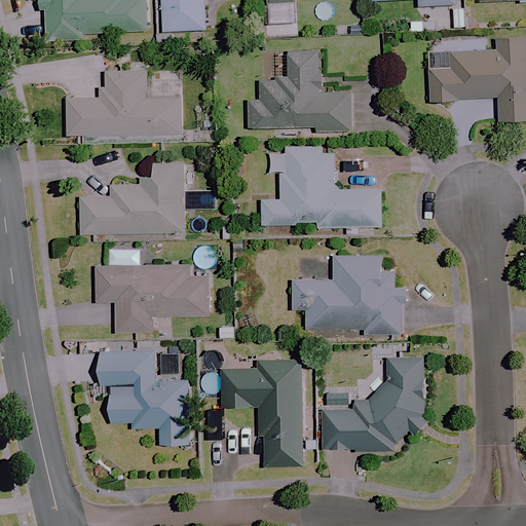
[(147,0),(34,0),(35,2),(49,1),(50,44),(83,42),(83,36),(149,33),(147,0)]
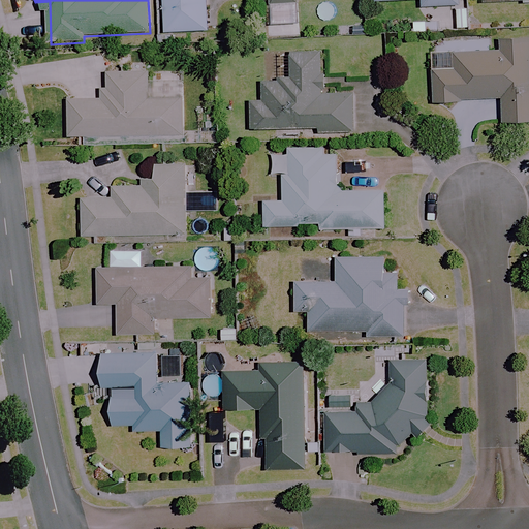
[(161,0),(162,32),(207,31),(206,0),(161,0)]
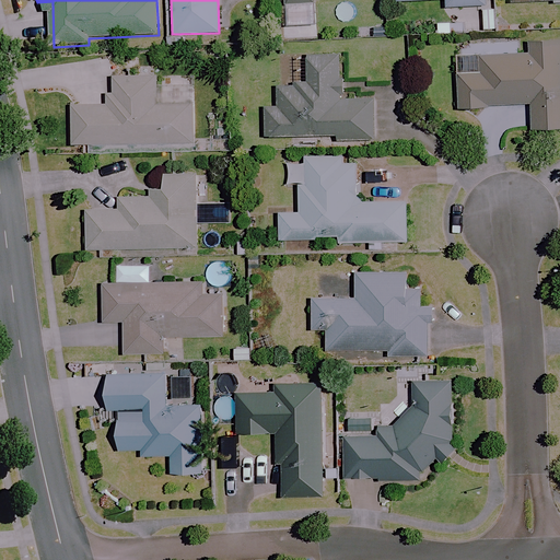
[(559,128),(559,42),(528,44),(528,54),(477,56),(477,72),(456,73),(457,109),(529,105),(531,130),(559,128)]
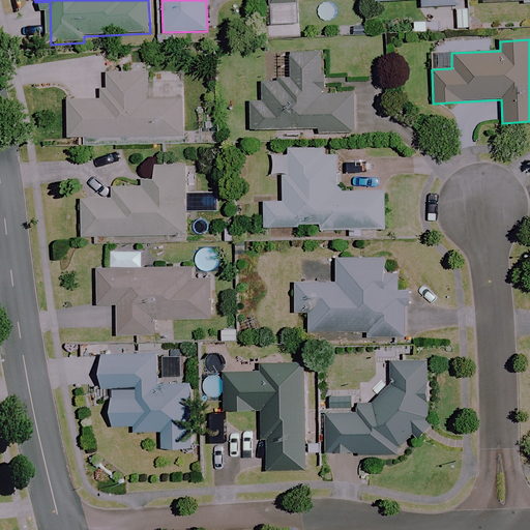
[(323,94),(322,52),(285,52),(285,77),(268,77),(269,101),(252,101),(252,130),(318,130),(318,135),(354,135),(354,94),(323,94)]
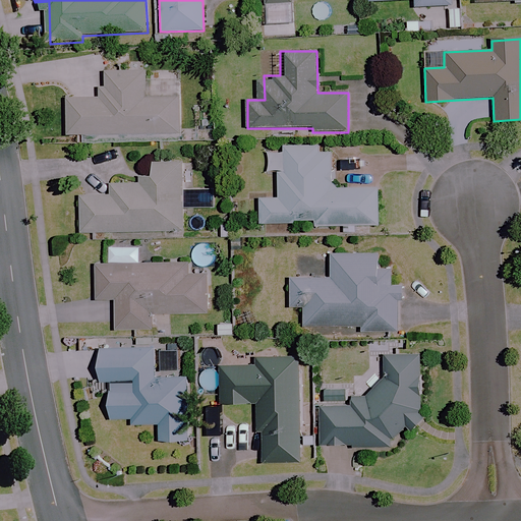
[(147,97),(146,72),(101,72),(101,99),(72,99),(72,135),(145,134),(178,133),(178,97),(147,97)]
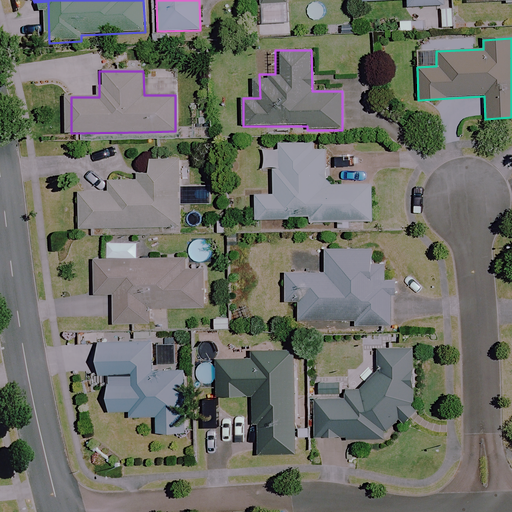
[(325,144),(282,144),(282,170),(268,170),(268,194),(255,194),(255,223),(371,223),(371,187),(325,187),(325,144)]
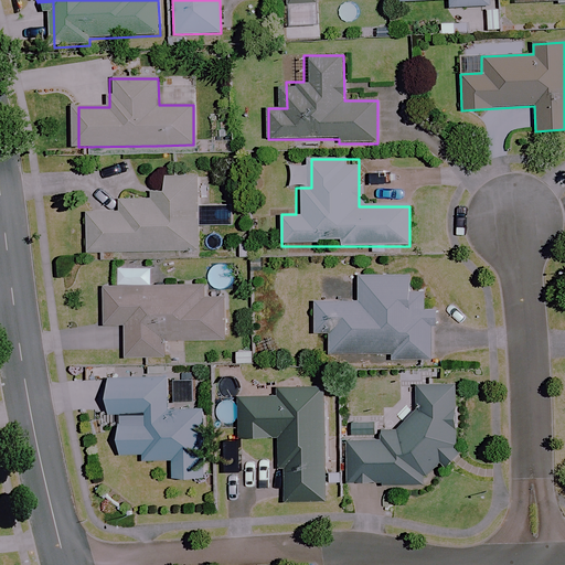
[(199,252),(198,177),(164,177),(164,199),(119,199),(119,212),(91,213),(91,252),(199,252)]
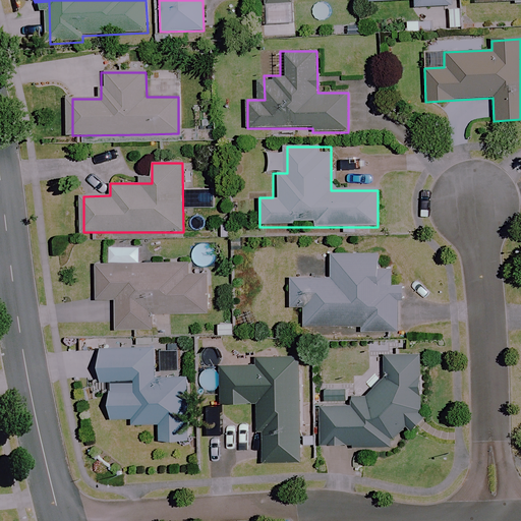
[(393,286),(393,277),(368,276),(369,255),(331,254),(330,279),(289,277),(288,307),(303,308),(302,326),(360,329),(360,332),(398,334),(399,302),(406,302),(407,286),(393,286)]
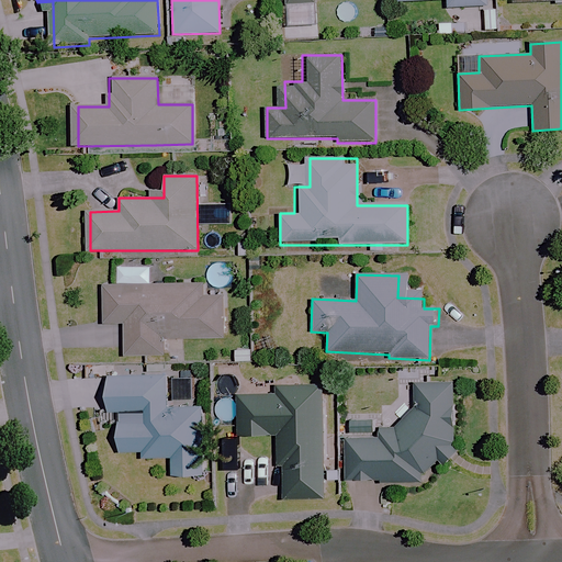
[(203,296),(203,284),(109,285),(110,323),(130,322),(131,355),(166,355),(166,339),(222,339),(222,296),(203,296)]
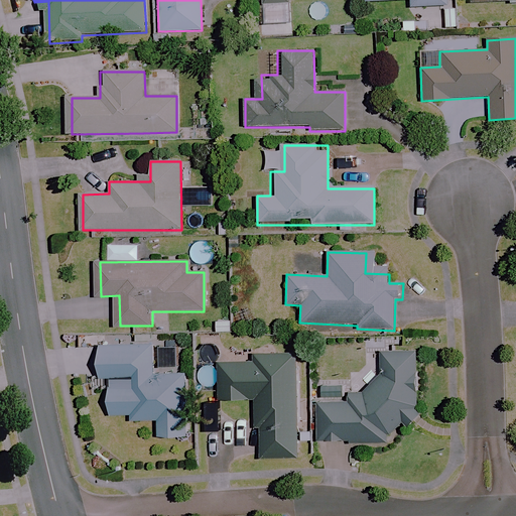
[(154,343),(106,343),(105,378),(113,378),(113,414),(129,415),(129,420),(154,421),(154,435),(186,435),(187,375),(153,374),(154,343)]
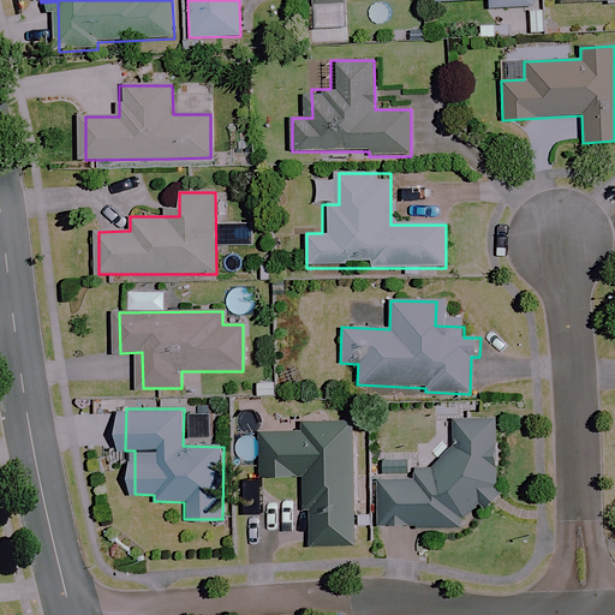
[(354,422),(296,422),(296,434),(255,434),(255,476),(305,476),(305,545),(354,545),(354,422)]
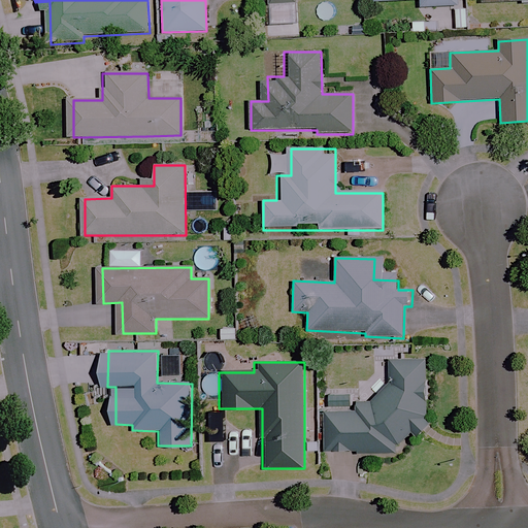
[(327,414),(327,450),(393,452),(413,433),(415,436),(431,420),(428,418),(426,415),(424,362),(391,363),(392,384),(371,403),(356,403),(356,415),(327,414)]
